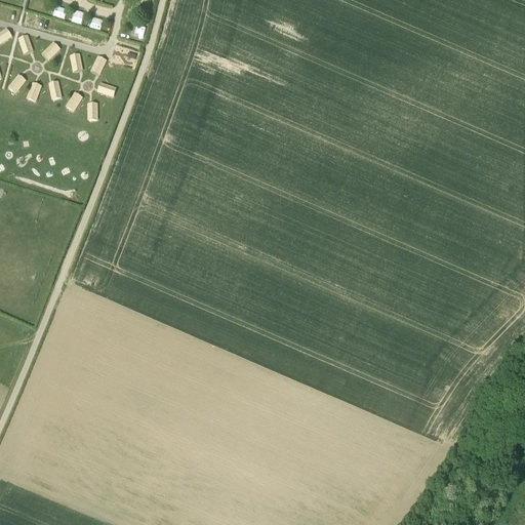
[(45,0),(35,0),(32,10),(42,13),(46,0),(45,0)]
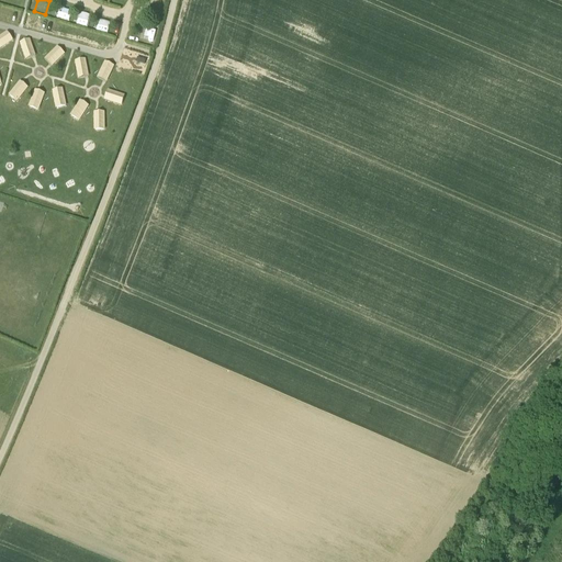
[(9,31),(0,35),(0,48),(14,41),(9,31)]
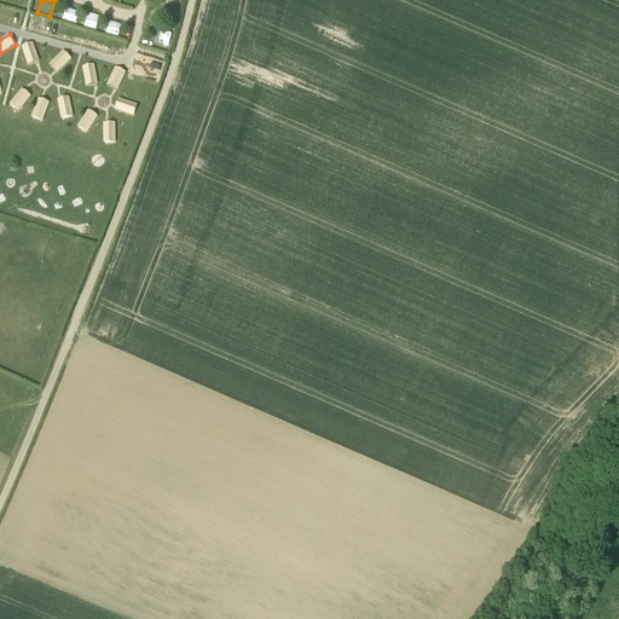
[(24,45),(27,64),(39,62),(36,44),(24,45)]
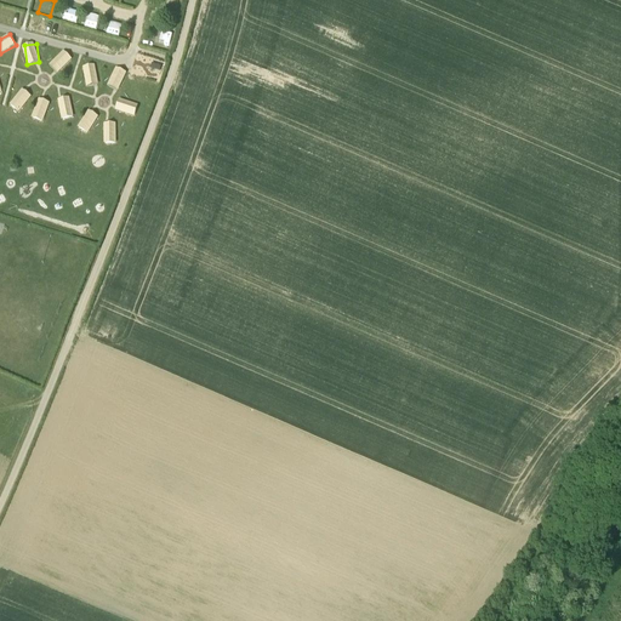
[(64,51),(50,64),(58,73),(73,60),(64,51)]
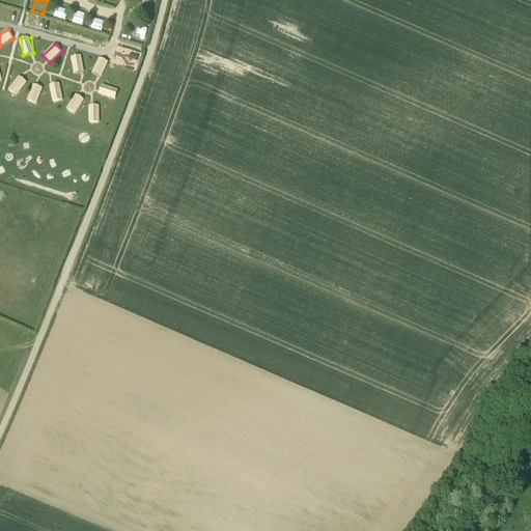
[(75,74),(85,74),(83,55),(73,56),(75,74)]
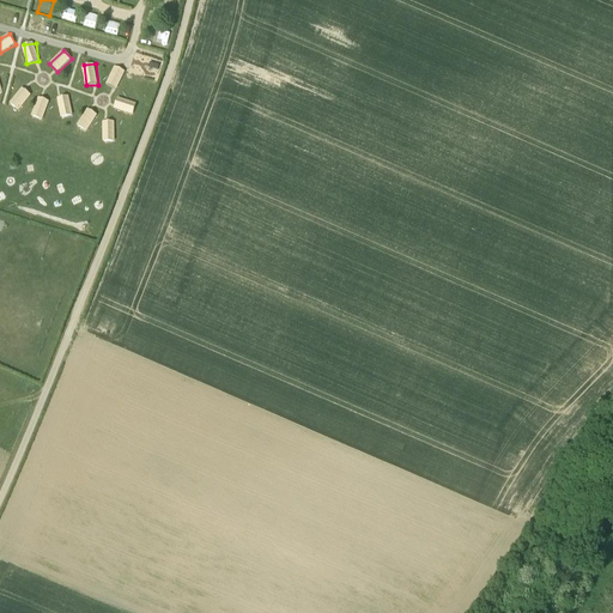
[(117,90),(126,72),(115,66),(107,85),(117,90)]
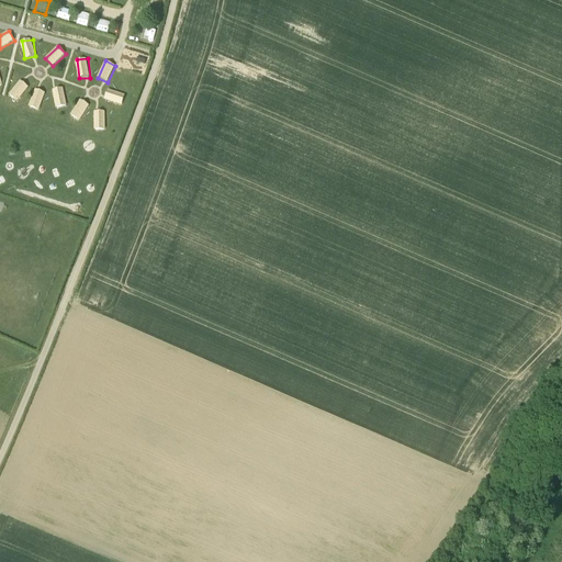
[(21,80),(9,94),(17,102),(30,88),(21,80)]
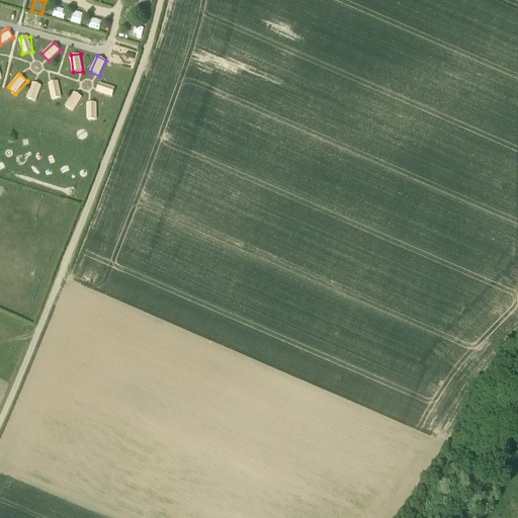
[(53,100),(63,97),(60,81),(49,83),(53,100)]
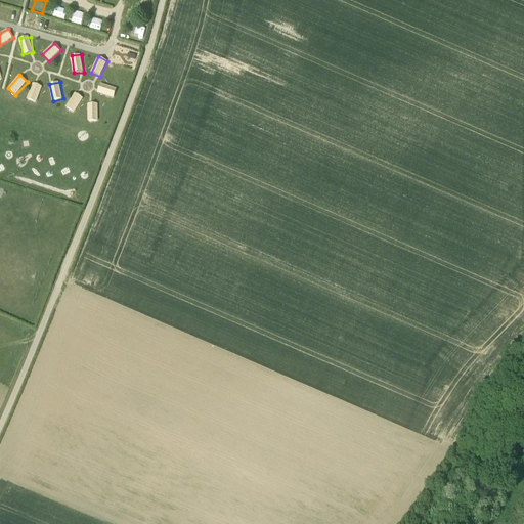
[(27,99),(37,103),(43,87),(33,83),(27,99)]
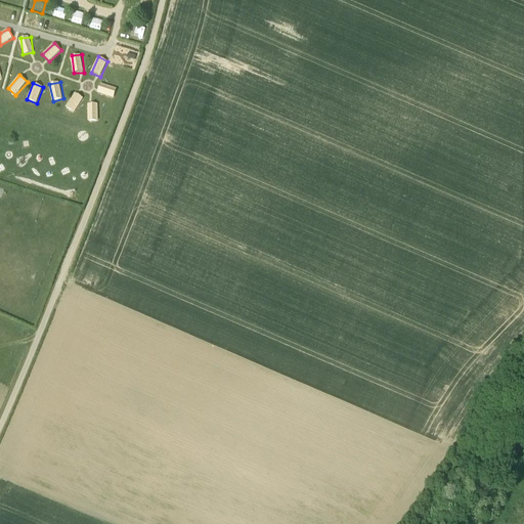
[(98,93),(115,97),(118,88),(101,83),(98,93)]
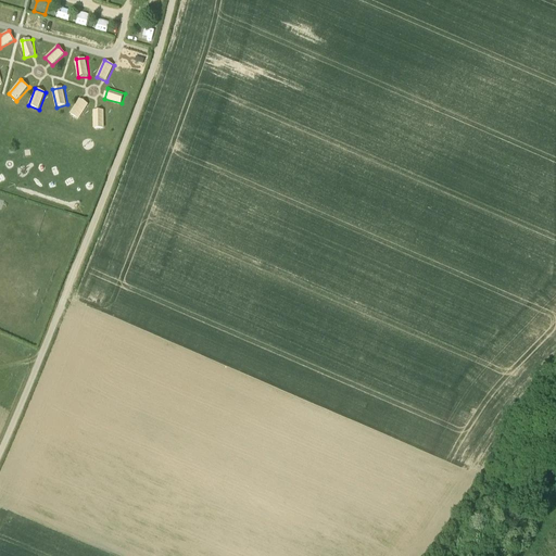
[(81,119),(88,103),(78,99),(71,115),(81,119)]
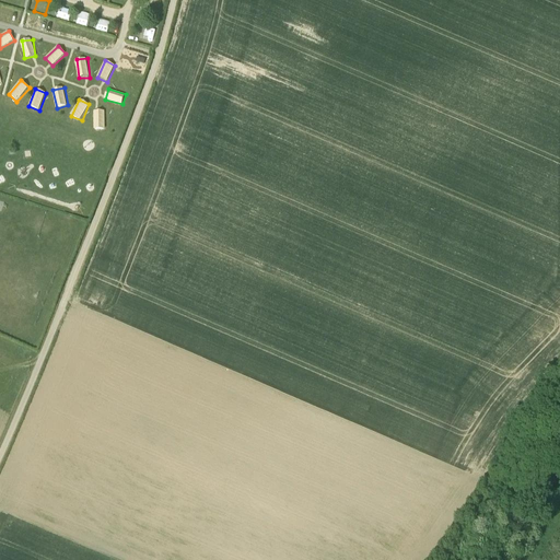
[(106,111),(94,112),(95,130),(106,129),(106,111)]
